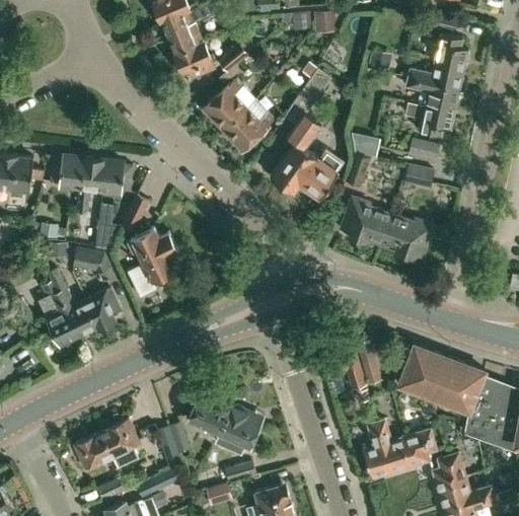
[(161,23),(190,10),(184,0),(159,0),(160,1),(153,4),(161,23)]
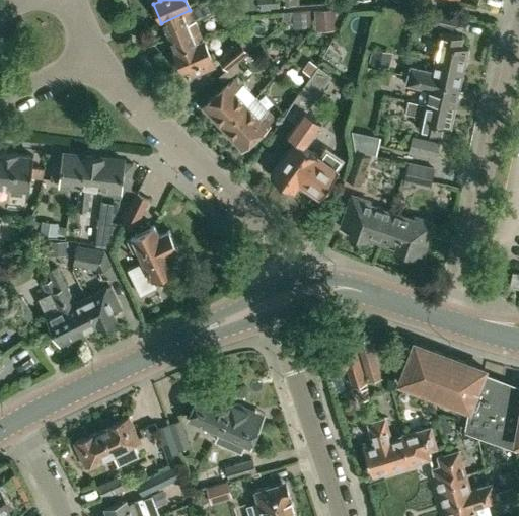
[(189,25),(219,12),(214,0),(190,10),(161,23),(162,24),(162,23),(175,54),(174,55),(204,43),(204,42),(197,45),(189,25)]
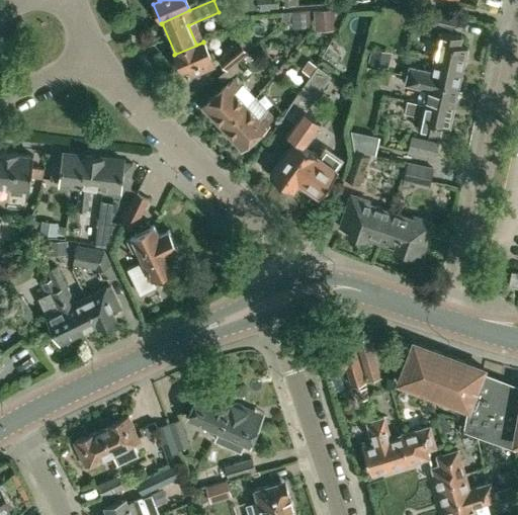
[(241,0),(242,11),(258,10),(257,0),(241,0)]
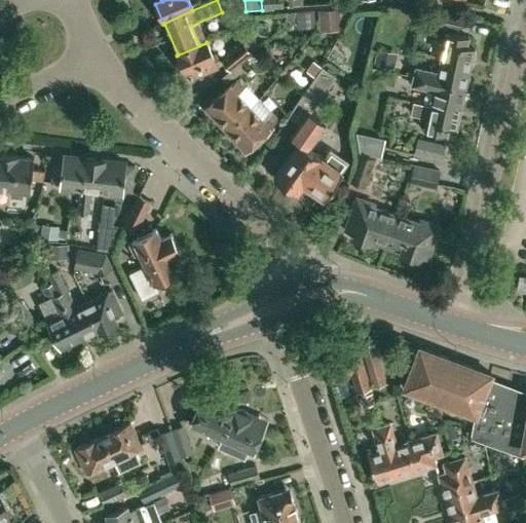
[(262,13),(284,11),(283,0),(261,0),(262,10),(262,13)]
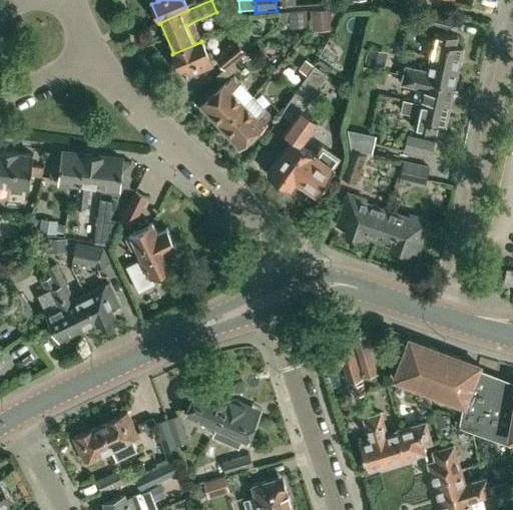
[(292,0),(281,0),(282,10),(293,9),(292,0)]
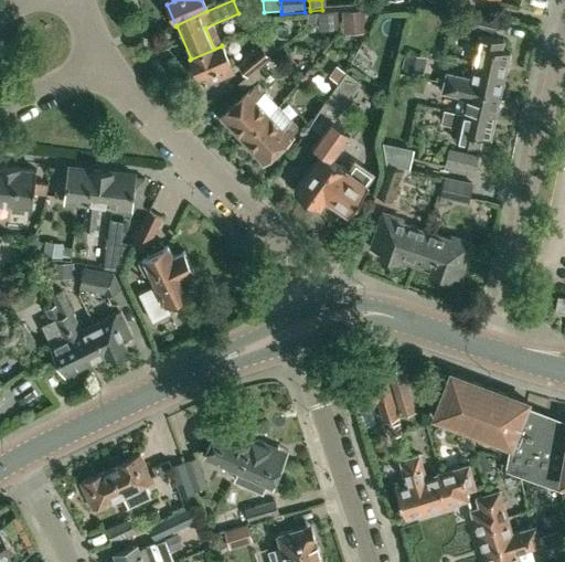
[(366,35),(365,24),(364,12),(351,13),(342,14),(343,36),(361,35),(366,35)]
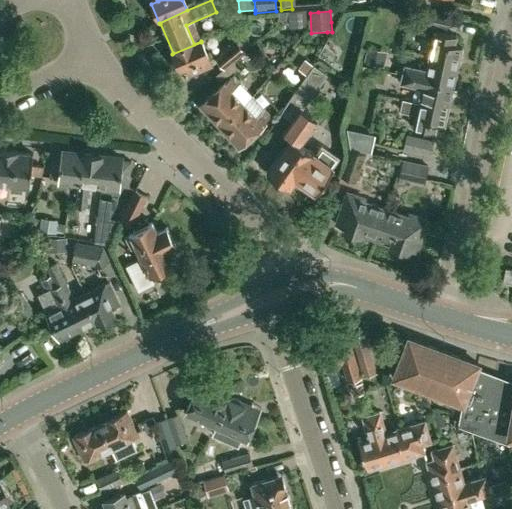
[(306,29),(306,12),(288,13),(288,30),(306,29)]
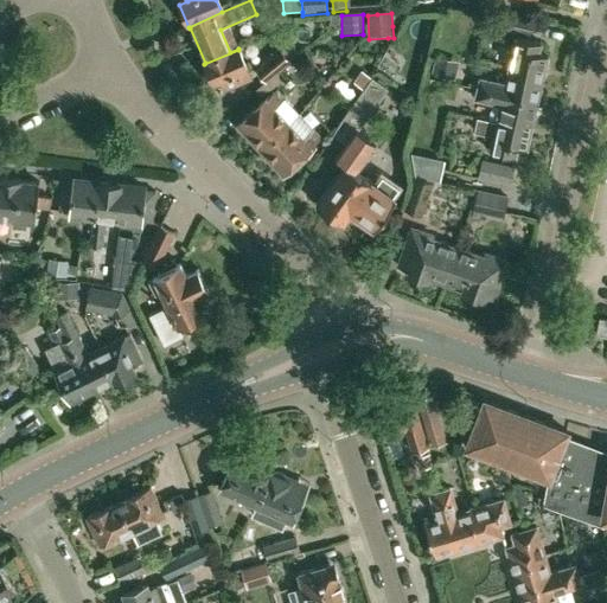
[(534,25),(502,17),(498,31),(531,38),(534,25)]
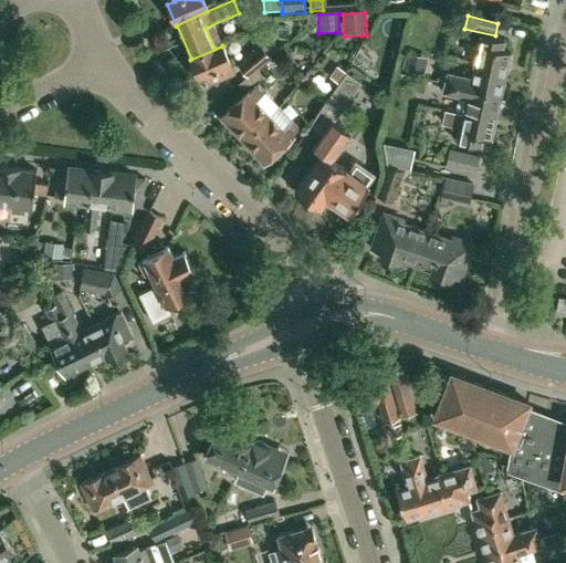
[(474,70),(506,76),(511,55),(503,53),(505,43),(481,38),(474,70)]
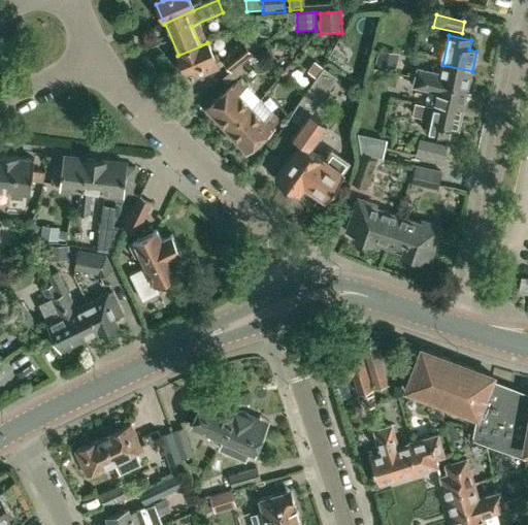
[(207,43),(177,56),(186,76),(193,73),(196,80),(219,71),(207,43)]
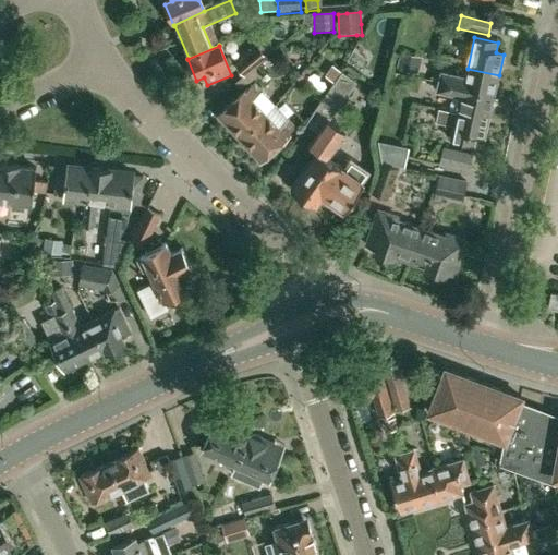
[(235,67),(244,77),(266,59),(257,48),(235,67)]
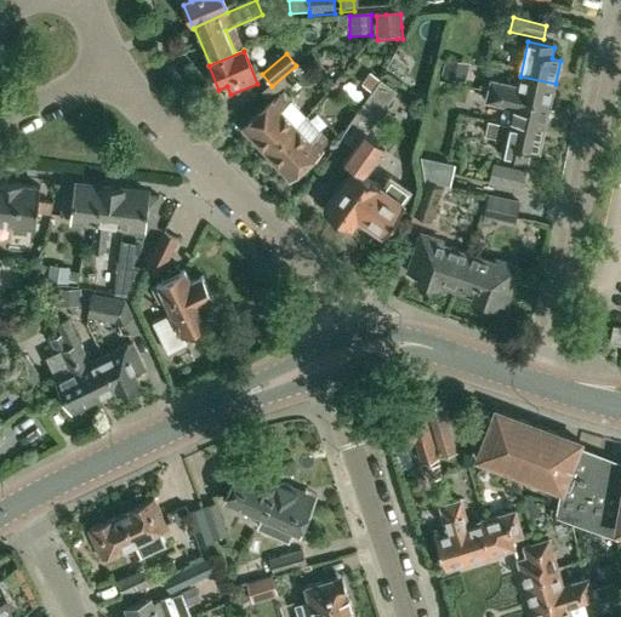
[(446,60),(442,79),(455,83),(460,63),(446,60)]
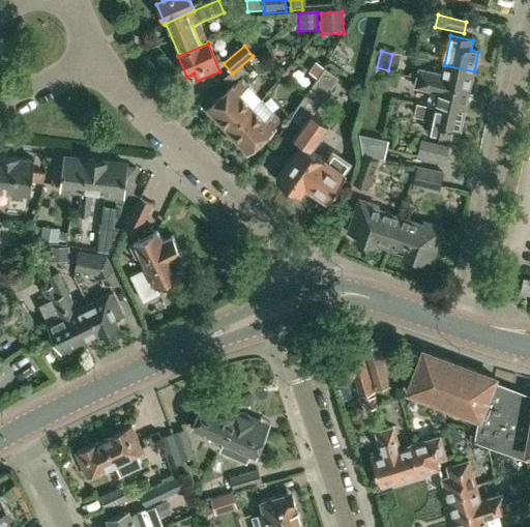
[(470,91),(474,71),(444,65),(441,76),(419,70),(417,80),(470,91)]
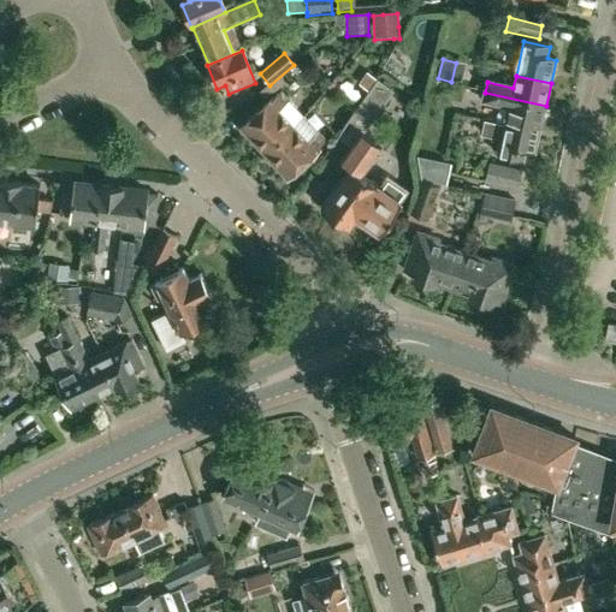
[(367,77),(359,89),(369,96),(378,84),(367,77)]
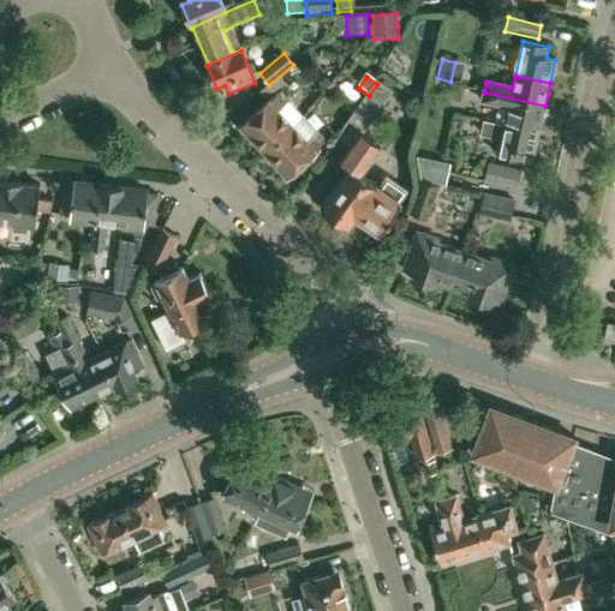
[(381,145),(365,135),(393,95),(377,84),(369,96),(350,124),(362,132),(341,161),(350,167),(321,208),(323,209),(323,214),(329,217),(334,217),(348,227),(356,217),(378,234),(401,203),(398,201),(402,192),(386,180),(381,189),(360,174),(381,145)]
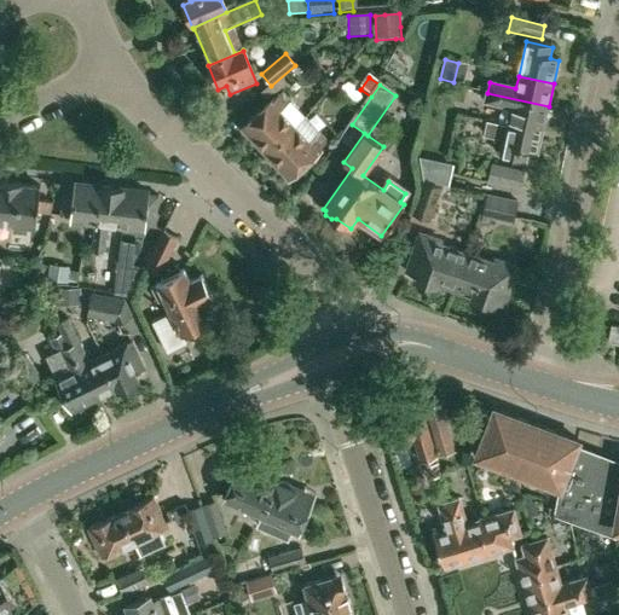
[(267,152),(295,127),(305,119),(282,93),(272,103),(272,102),(244,127),(267,152)]
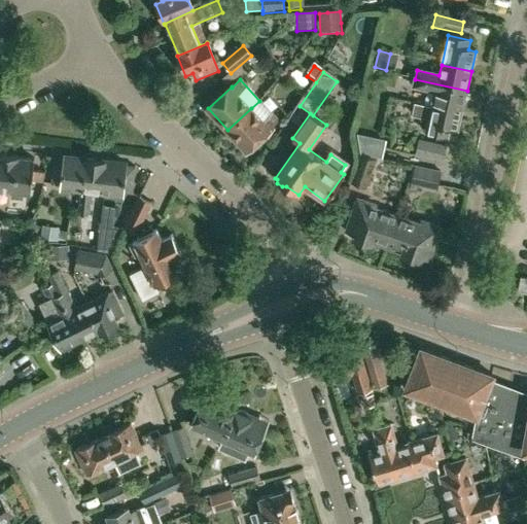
[(462,111),(467,91),(415,79),(413,88),(435,93),(432,103),(462,111)]
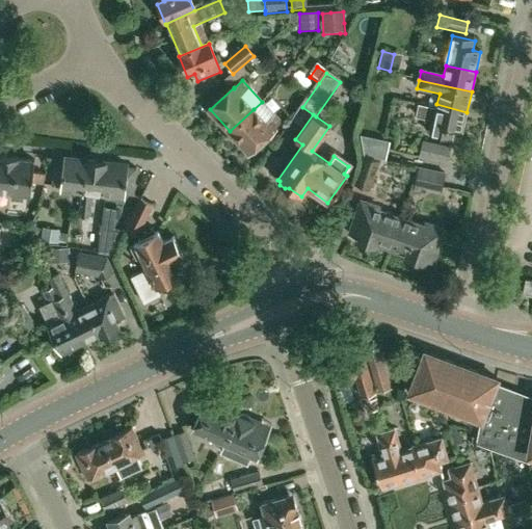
[(254,109),(230,131),(249,153),(282,123),(262,102),(254,109)]
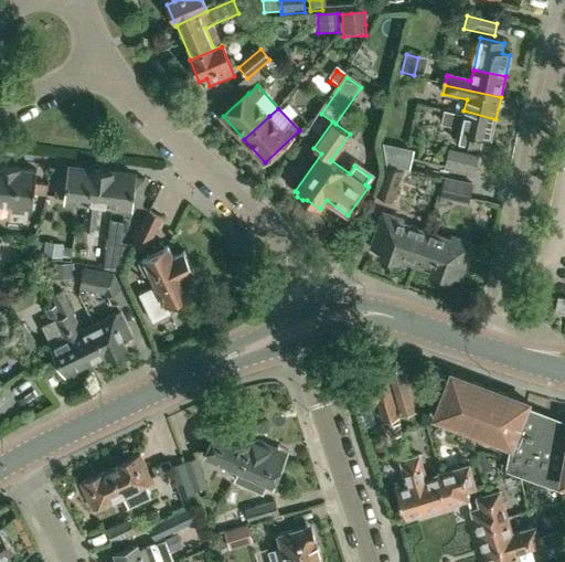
[(491,141),(496,119),(464,110),(462,116),(446,113),(443,125),(460,129),(457,144),(480,149),(482,139),(491,141)]
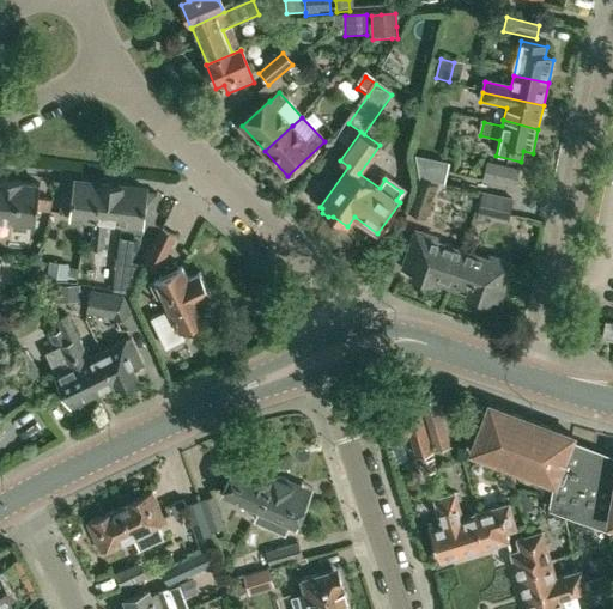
[(422,180),(444,186),(449,165),(428,159),(422,180)]
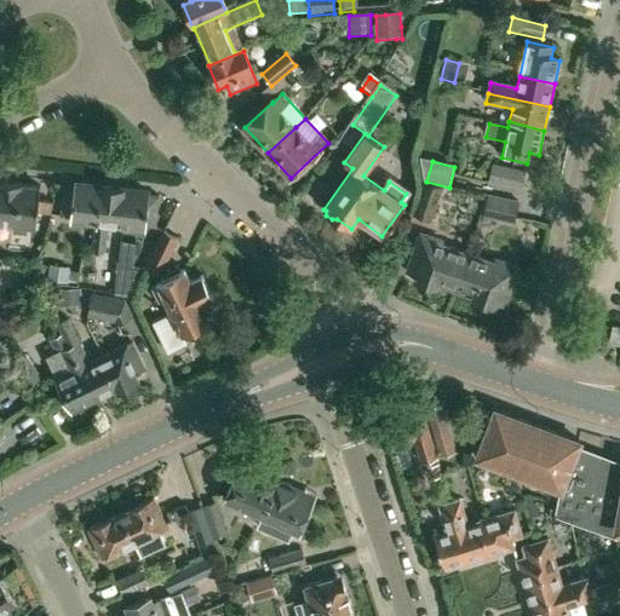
[(486,180),(516,189),(520,174),(489,167),(486,180)]
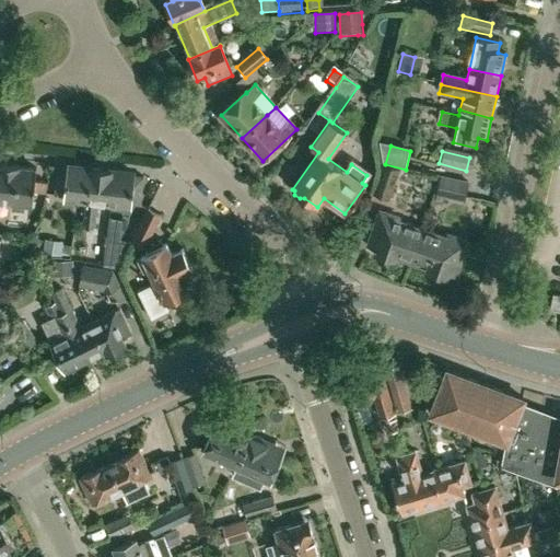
[(0,201),(11,204),(11,207),(28,209),(28,206),(32,206),(33,206),(36,171),(19,169),(19,167),(0,165),(0,166),(0,201)]
